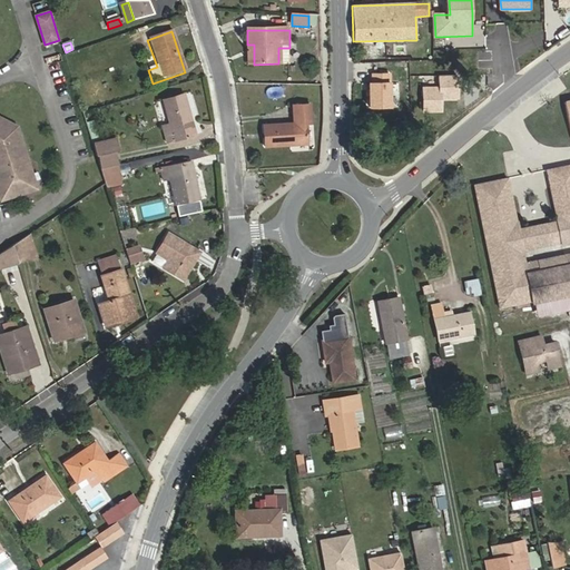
[(278,64),(290,64),(290,48),(278,48),(278,64)]
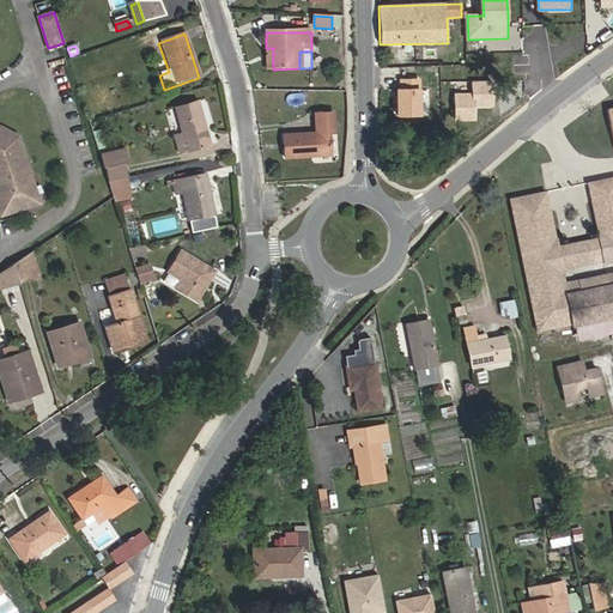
[(400,90),(399,90),(399,115),(423,116),(423,91),(422,91),(422,80),(401,79),(400,90)]
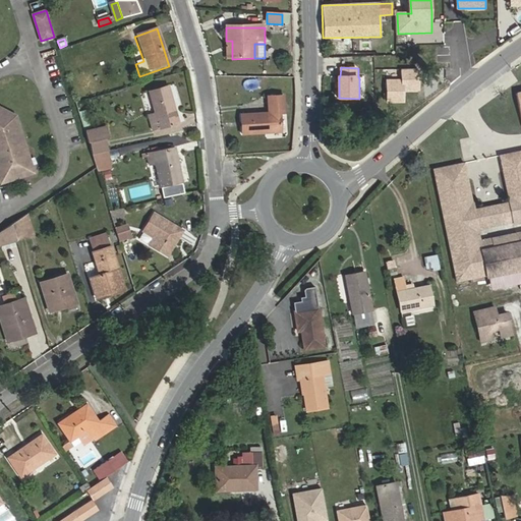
[(419,91),(419,80),(419,69),(403,70),(403,80),(389,80),(389,102),(403,102),(403,91),(419,91)]
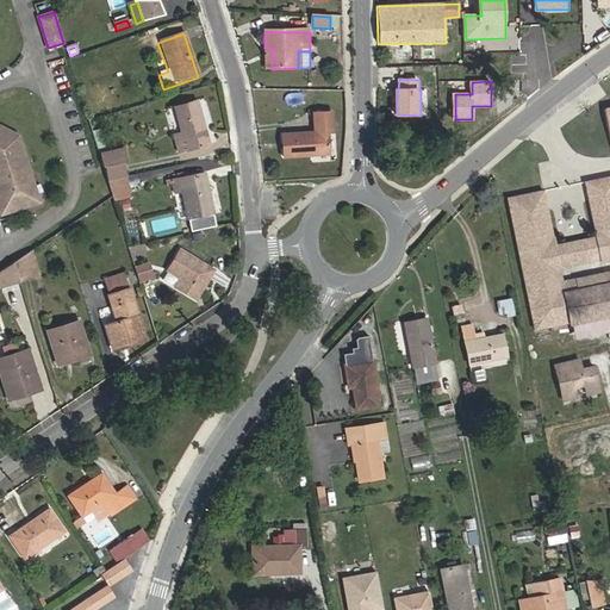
[(197,106),(174,112),(180,138),(185,156),(207,150),(197,106)]
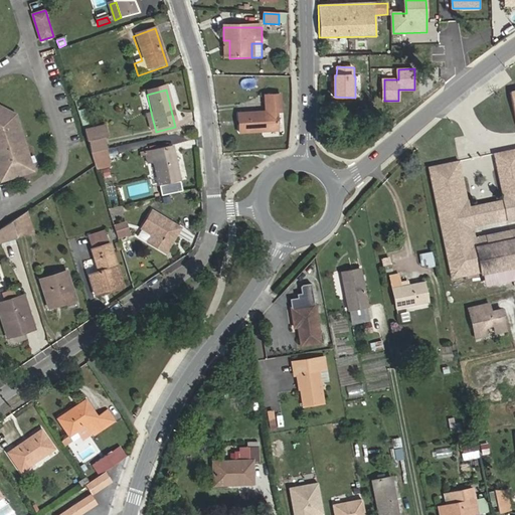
[(266,116),(238,117),(239,136),(277,134),(277,116),(281,116),(281,98),(266,99),(266,116)]
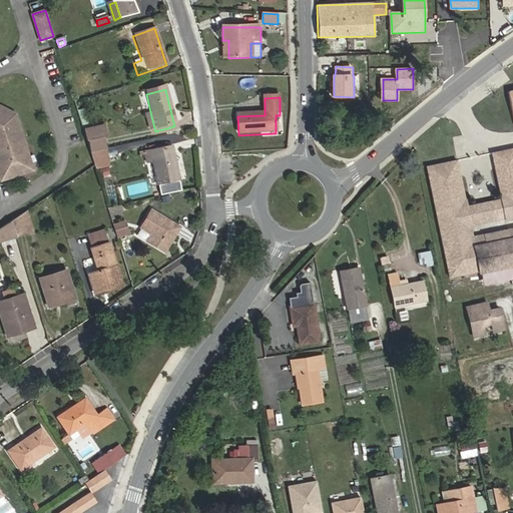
[(0,158),(25,150),(14,114),(0,106),(0,158)]
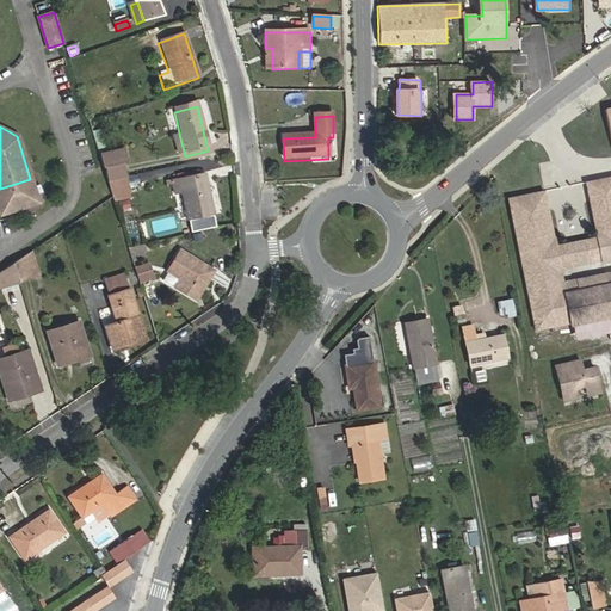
[(172,141),(177,159),(185,156),(180,139),(172,141)]
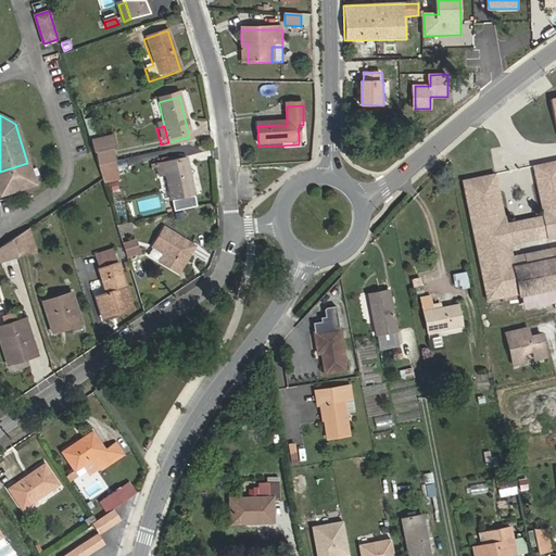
[(115,137),(90,141),(99,167),(114,164),(112,150),(116,149),(115,137)]
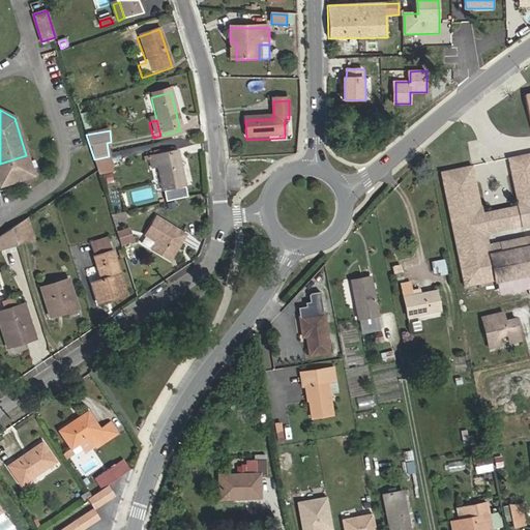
[(184,189),(175,149),(153,154),(163,195),(184,189)]
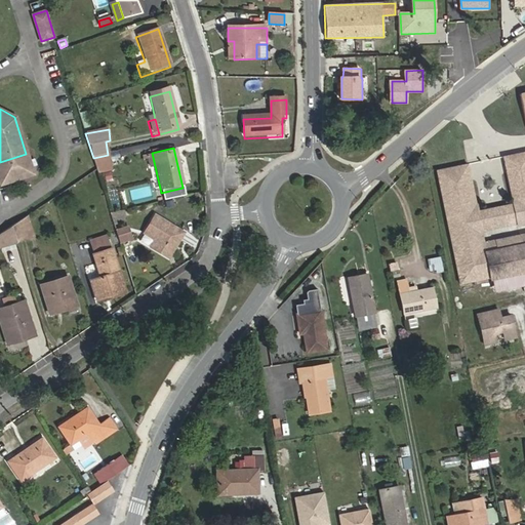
[(513,200),(511,200),(512,203),(514,213),(515,217),(519,217),(521,225),(524,224),(524,152),(503,157),(513,200)]
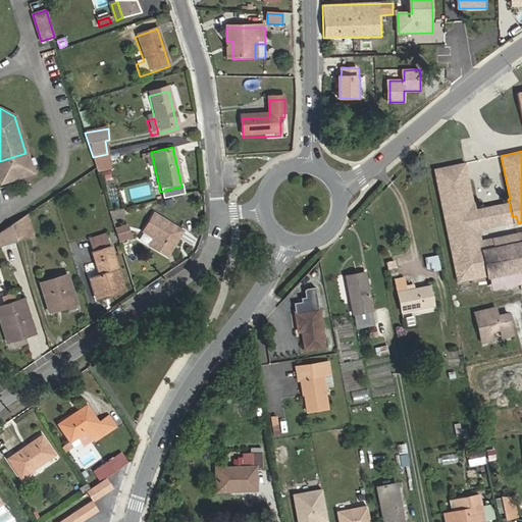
[(109,166),(106,154),(93,157),(96,167),(96,169),(109,166)]
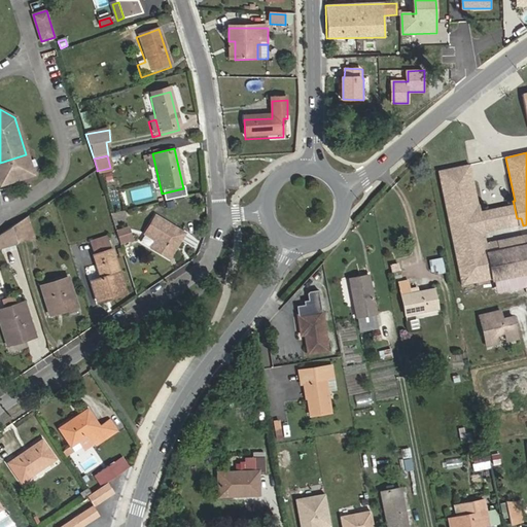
[(521,242),(522,245),(488,252),(486,244),(484,233),(482,222),(516,214),(514,204),(480,211),(469,165),(438,171),(462,284),(491,278),(492,282),(526,274),(526,239),(524,241),(521,242)]
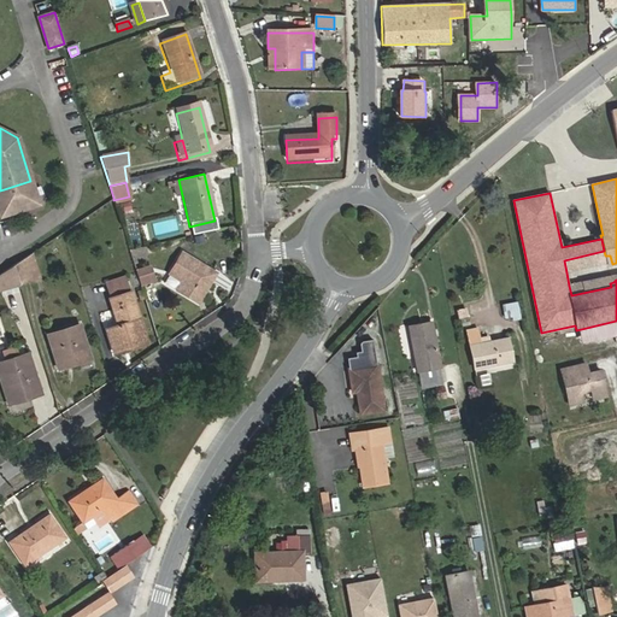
[(606,265),(605,256),(604,251),(564,260),(566,272),(606,265)]
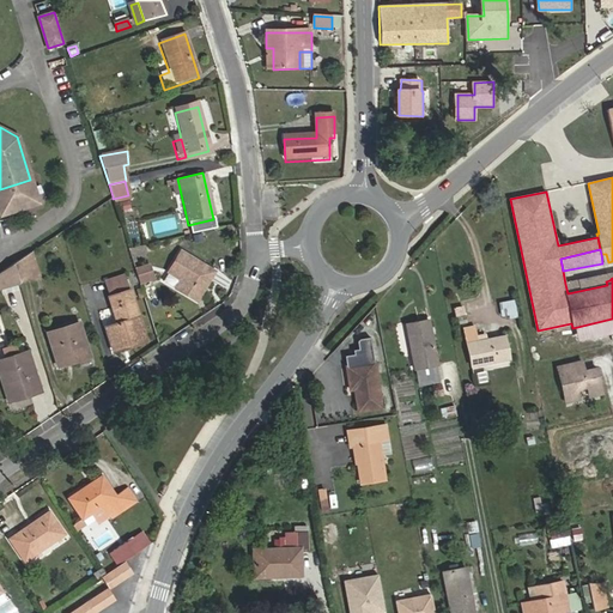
[(20,279),(41,273),(34,250),(14,263),(20,279)]
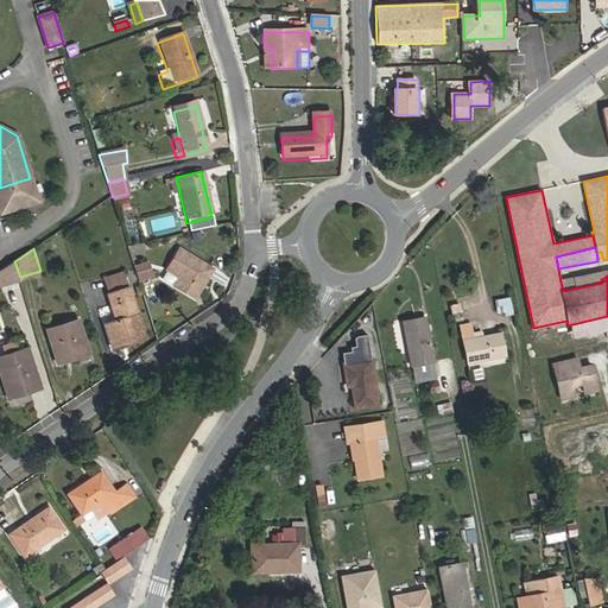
[(181,254),(169,274),(181,283),(175,291),(194,302),(207,282),(194,273),(198,264),(181,254)]
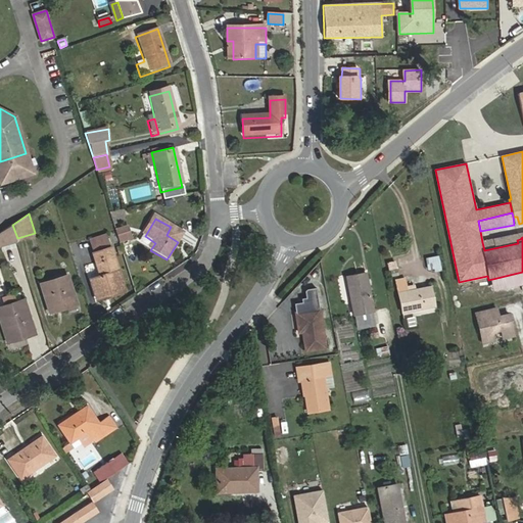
[(18,241),(17,238),(12,225),(0,233),(0,244),(1,246),(18,241)]
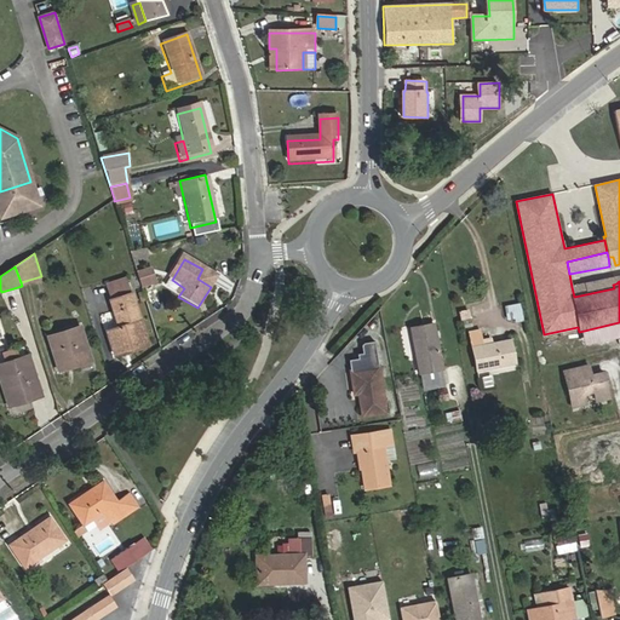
[(211,287),(217,279),(202,269),(197,279),(211,287)]
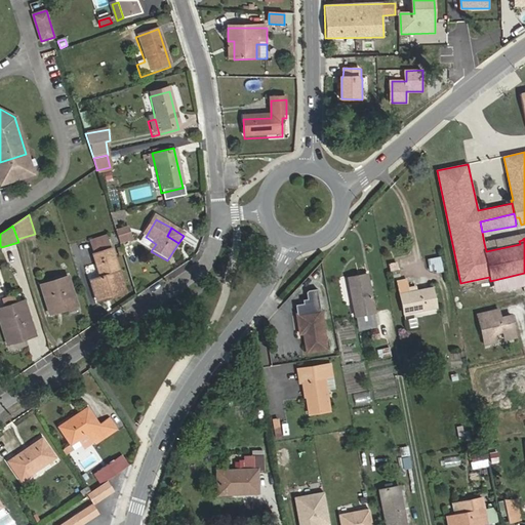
[(120,245),(132,241),(129,231),(117,235),(120,245)]
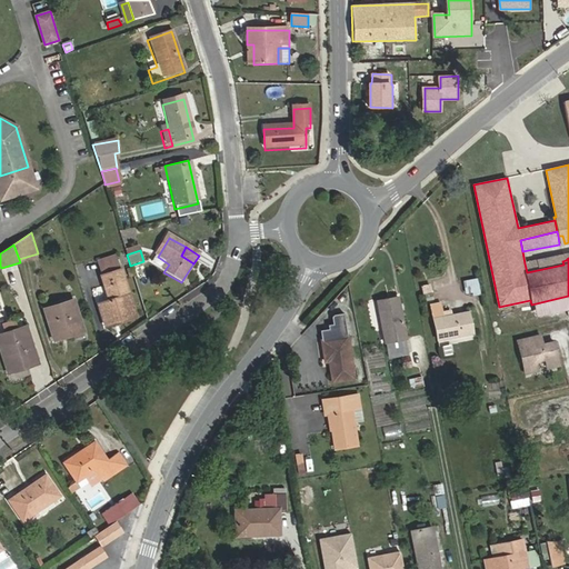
[(562,261),(561,256),(525,263),(527,272),(563,265),(562,261)]
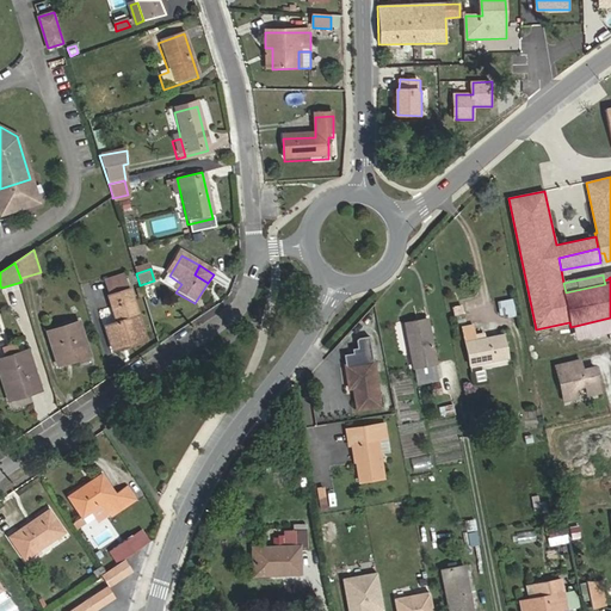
[(176,294),(176,292),(181,284),(170,276),(164,287),(176,294)]
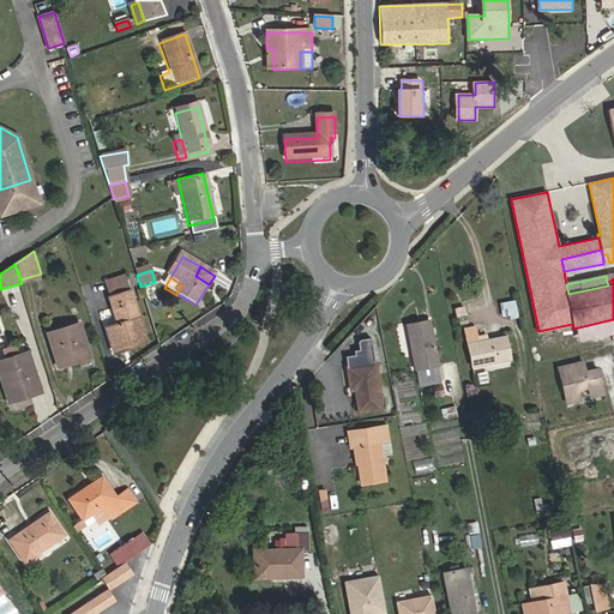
[(128,282),(107,288),(110,301),(132,296),(128,282)]
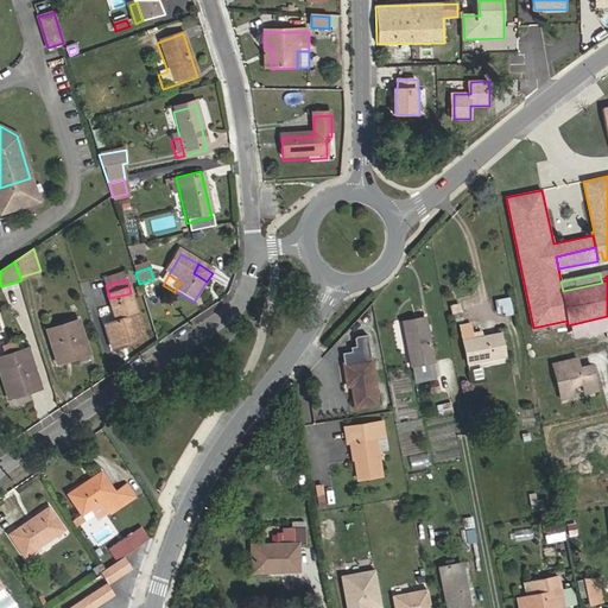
[(109,298),(116,324),(107,327),(114,352),(146,342),(131,293),(109,298)]
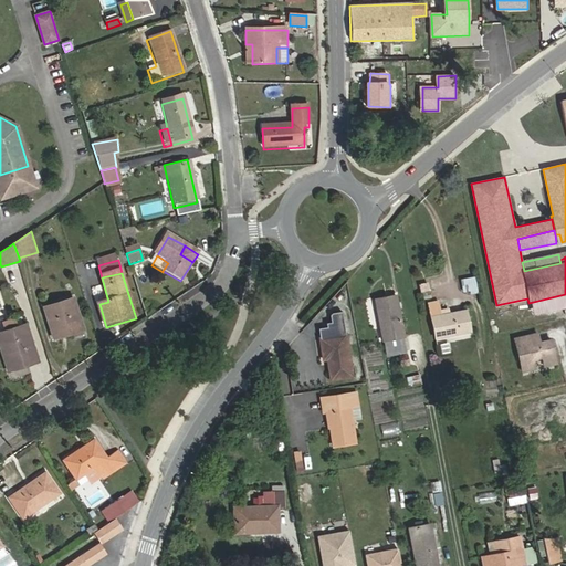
[(464,291),(478,289),(475,276),(462,279),(464,291)]
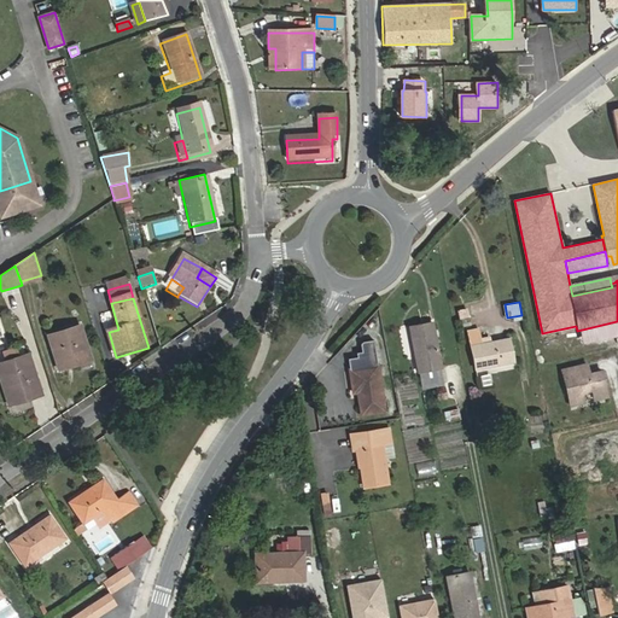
[(430,319),(406,325),(415,368),(441,363),(430,319)]
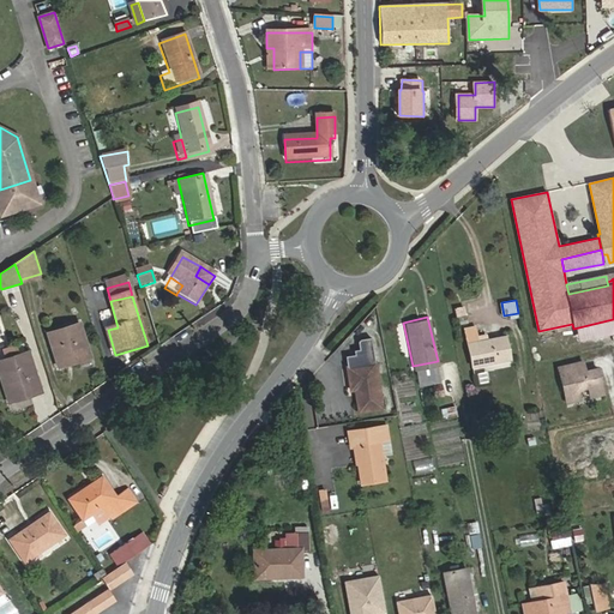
[(76,367),(91,363),(82,327),(48,337),(56,367),(74,361),(76,367)]
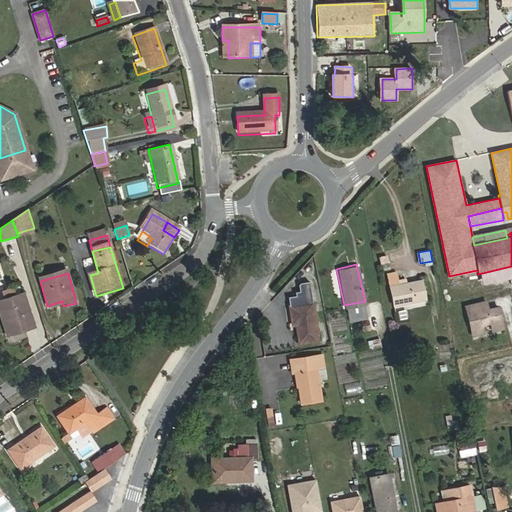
[(395,273),(387,275),(393,308),(424,302),(420,281),(405,284),(398,285),(397,281),(395,273)]
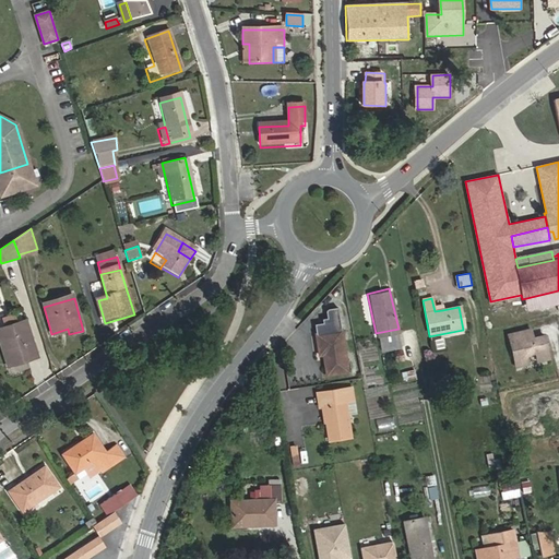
[(343,325),(340,307),(328,308),(329,317),(324,318),(325,322),(316,323),(317,330),(343,325)]
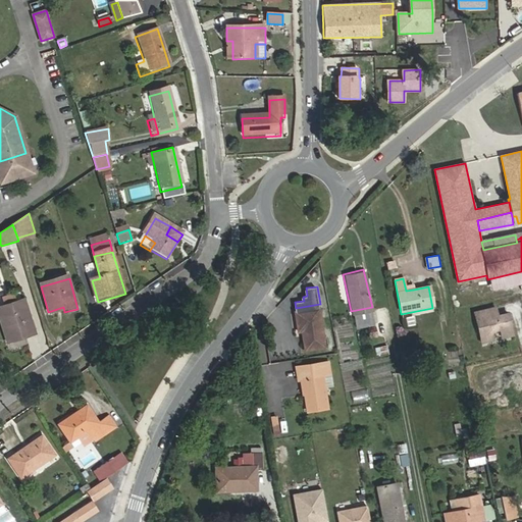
[(3,302),(14,298),(13,293),(1,296),(3,302)]
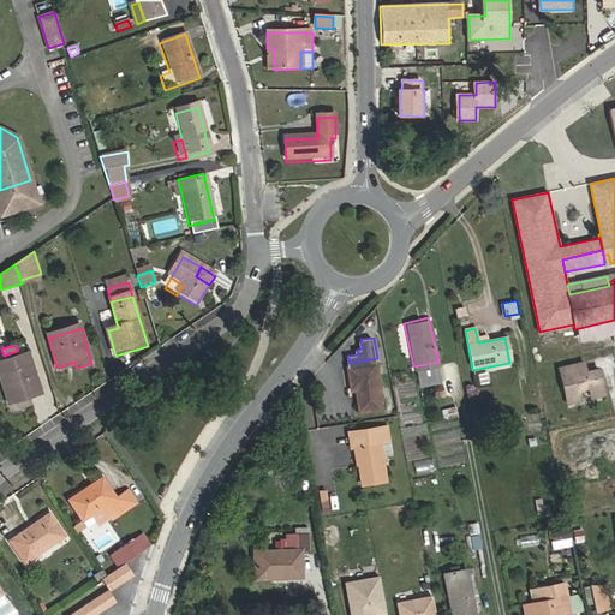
[(27,401),(41,396),(30,358),(0,366),(0,370),(10,401),(24,396),(27,401)]
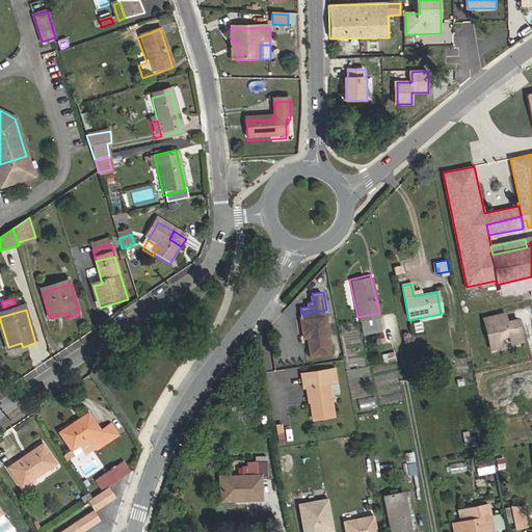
[(326,310),(301,314),(303,327),(309,327),(313,353),(333,350),(326,310)]
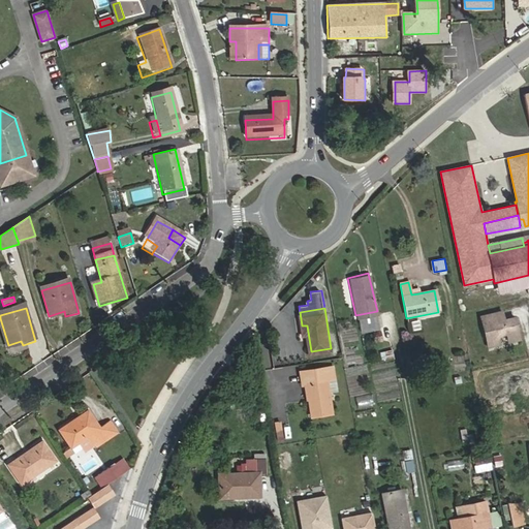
[(49,316),(50,320),(65,316),(64,311),(49,316)]
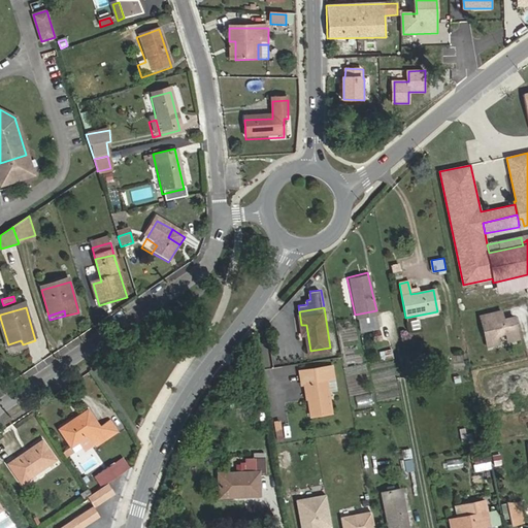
[(378,325),(376,310),(355,315),(357,329),(378,325)]
